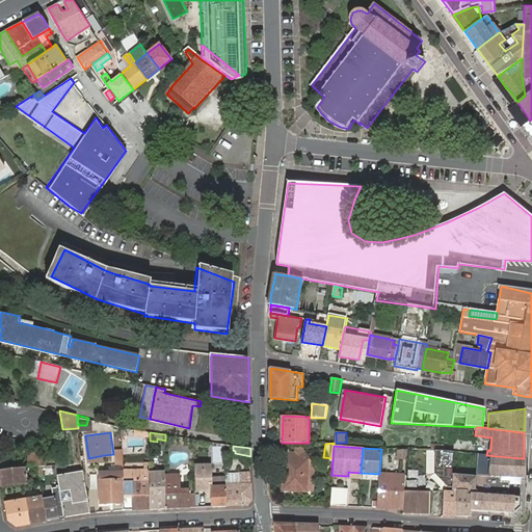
[(408,449),(399,448),(398,459),(407,460),(408,449)]
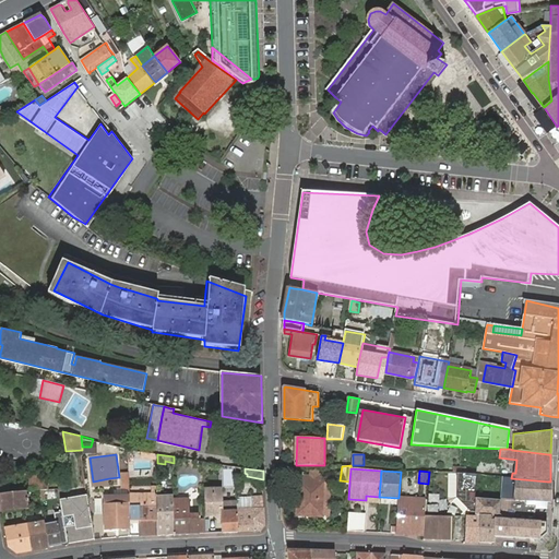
[(120,472),(120,489),(130,489),(130,472),(120,472)]
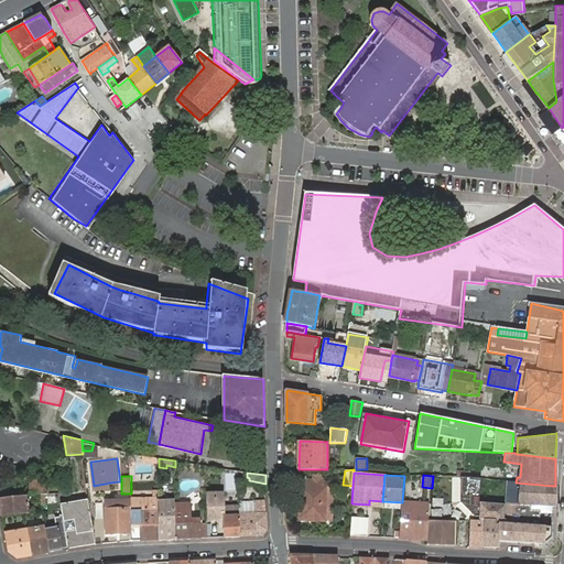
[(49,495),(49,479),(31,478),(30,496),(42,495),(49,495)]
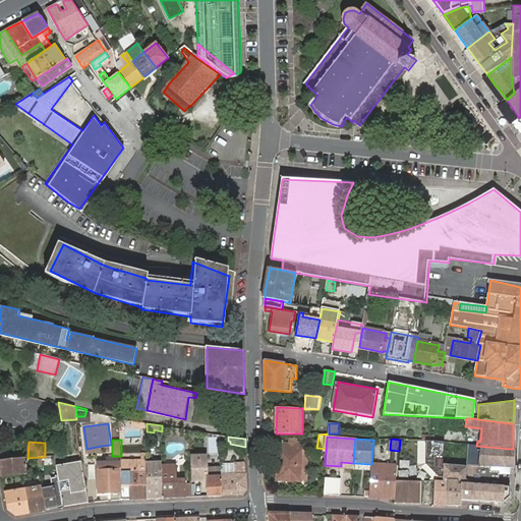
[(277,480),(299,481),(299,476),(301,444),(279,443),(277,480)]
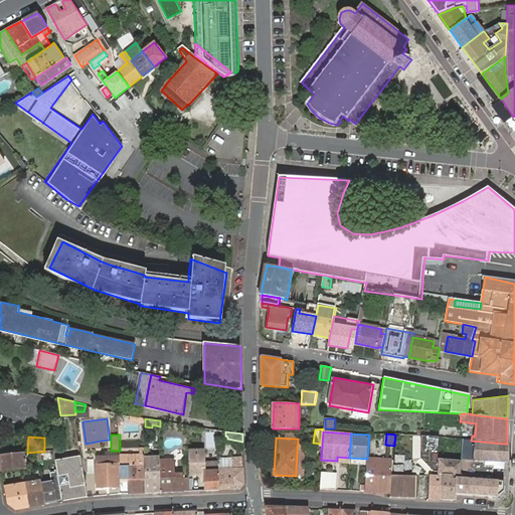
[(507,462),(507,444),(504,444),(471,441),(470,441),(470,445),(474,446),(474,450),(469,449),(463,449),(462,460),(461,474),(467,478),(493,479),(493,467),(498,467),(504,467),(504,462),(507,462)]
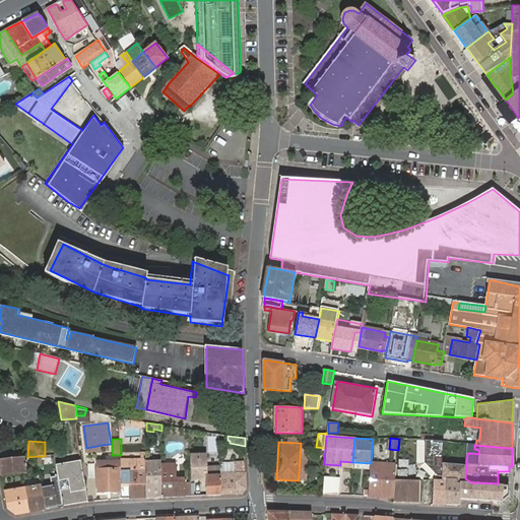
[(207,455),(191,455),(190,466),(191,481),(201,480),(202,481),(202,486),(208,486),(208,495),(222,495),(220,466),(215,466),(207,467),(207,455)]
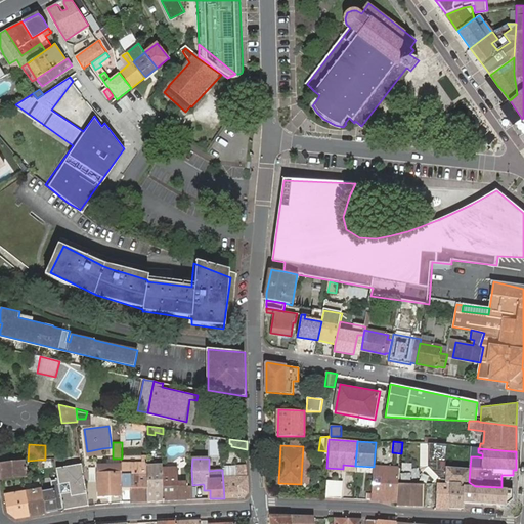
[(145,464),(124,464),(124,476),(124,484),(132,484),(132,503),(148,501),(148,461),(145,464)]
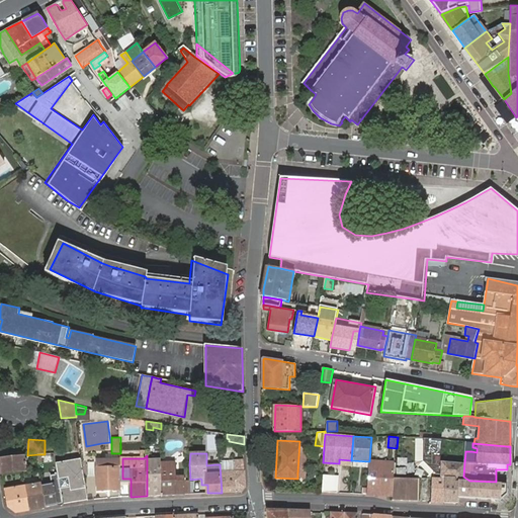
[(150,455),(147,455),(147,496),(162,495),(161,463),(161,460),(151,460),(150,455)]
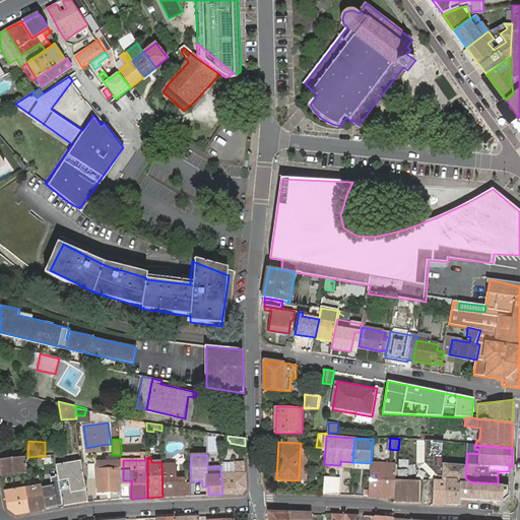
[(20,458),(14,459),(0,460),(0,466),(1,475),(22,472),(24,471),(22,458),(20,458)]
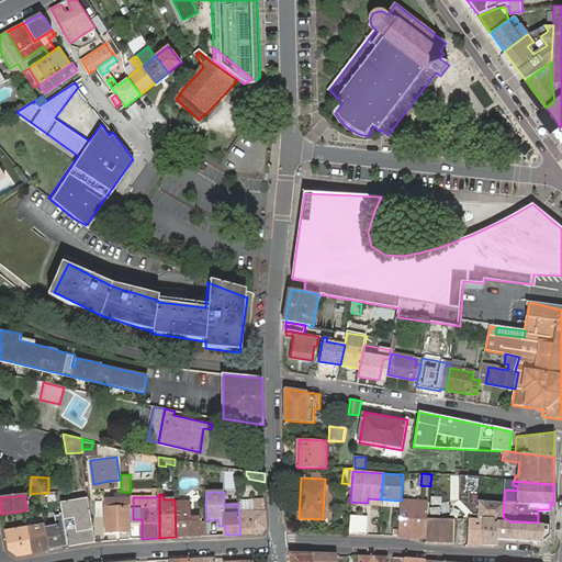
[(133,510),(133,497),(107,497),(108,531),(133,530),(133,519),(133,510)]
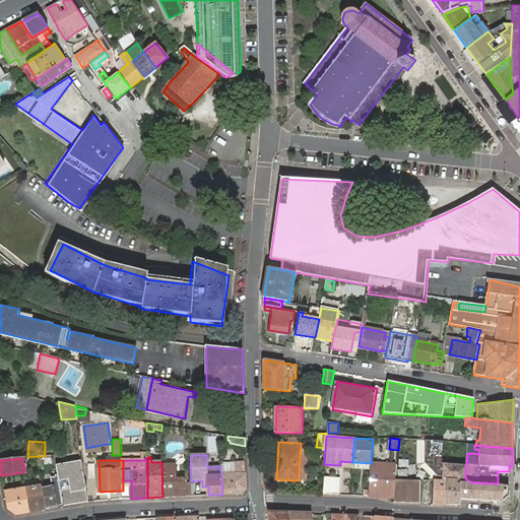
[(62,491),(64,504),(76,502),(75,500),(82,500),(82,503),(89,502),(83,462),(58,466),(60,479),(62,491)]
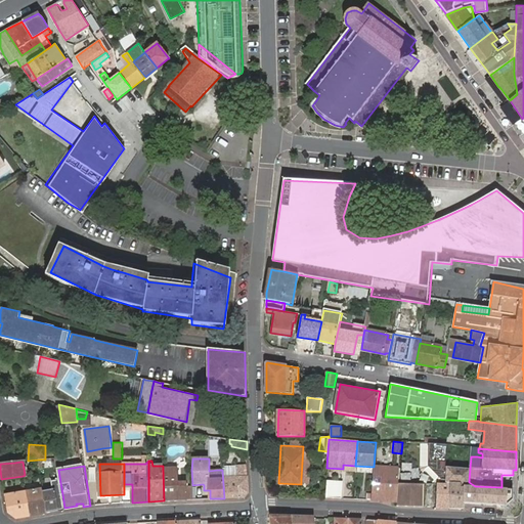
[(248,466),(222,468),(222,470),(224,498),(245,497),(250,493),(248,466)]
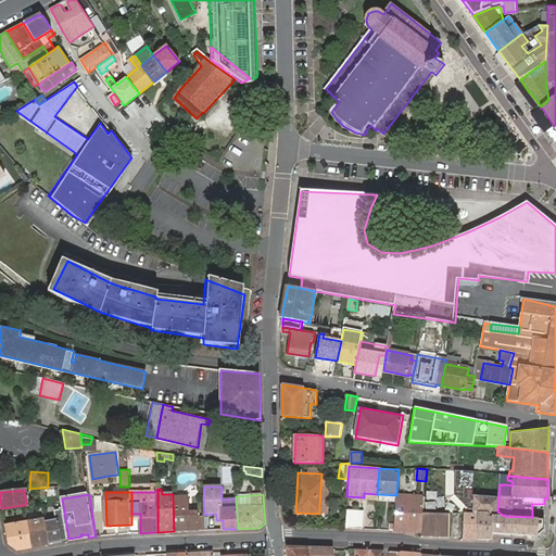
[(425,497),(396,495),(394,530),(422,532),(424,512),(425,497)]
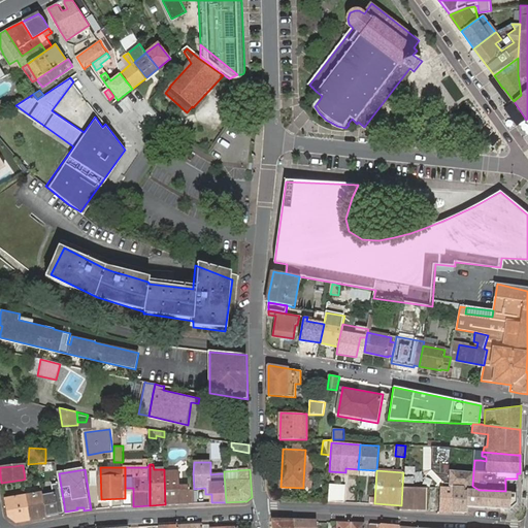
[(473,471),(456,470),(456,488),(462,488),(463,492),(466,492),(480,493),(479,490),(472,486),(473,471)]
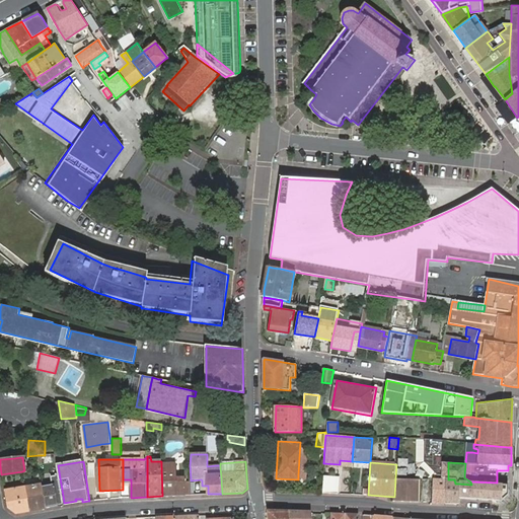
[(161,464),(162,496),(186,495),(192,495),(191,482),(186,483),(186,478),(176,478),(175,464),(161,464)]
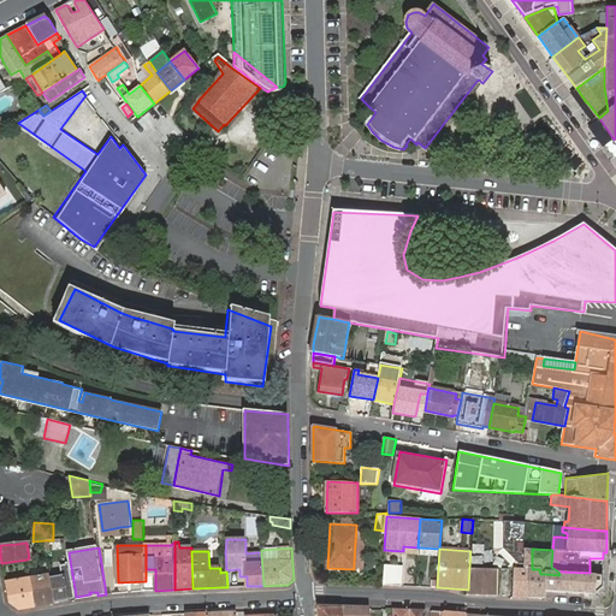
[(487,552),(471,551),(469,567),(487,568),(487,552)]
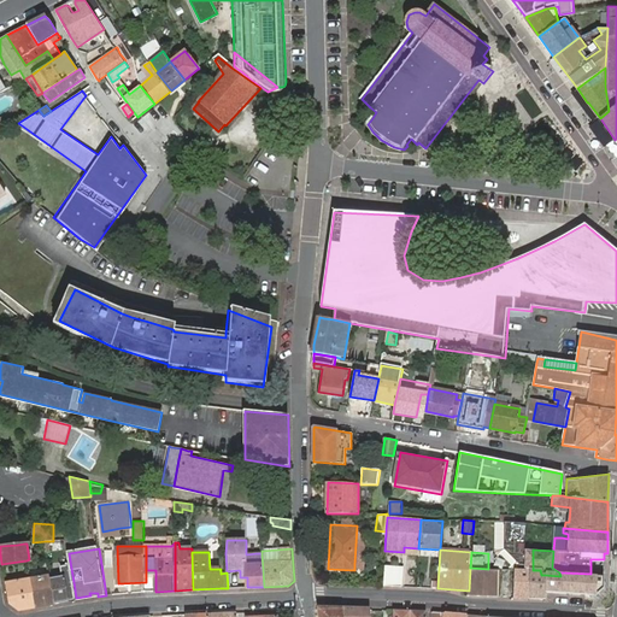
[(64,576),(51,577),(56,604),(70,601),(70,599),(76,598),(74,582),(71,569),(70,563),(62,564),(64,576)]
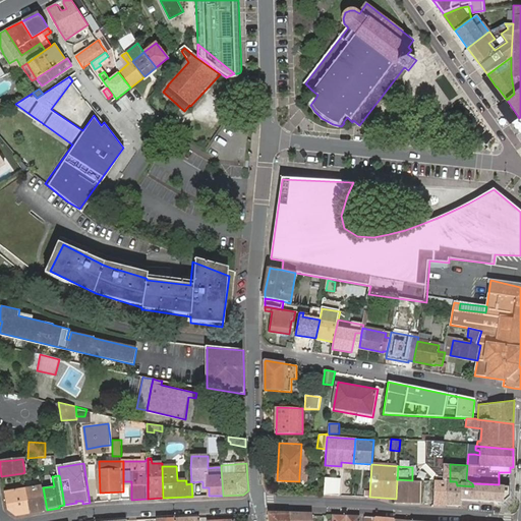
[(325,478),(324,495),(339,496),(340,479),(325,478)]
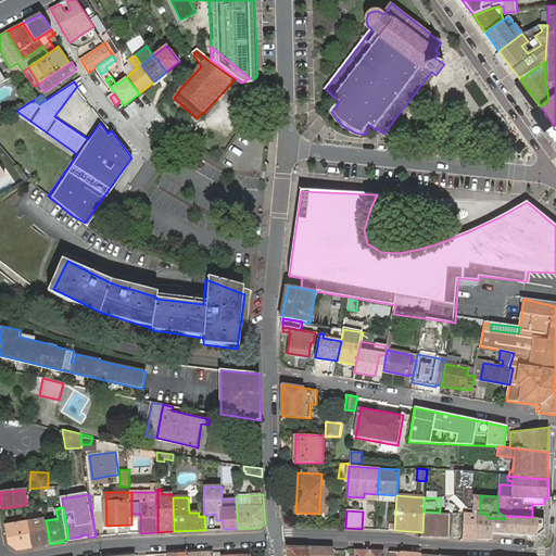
[(424,512),(422,532),(422,536),(431,538),(431,540),(450,539),(450,513),(440,513),(424,512)]
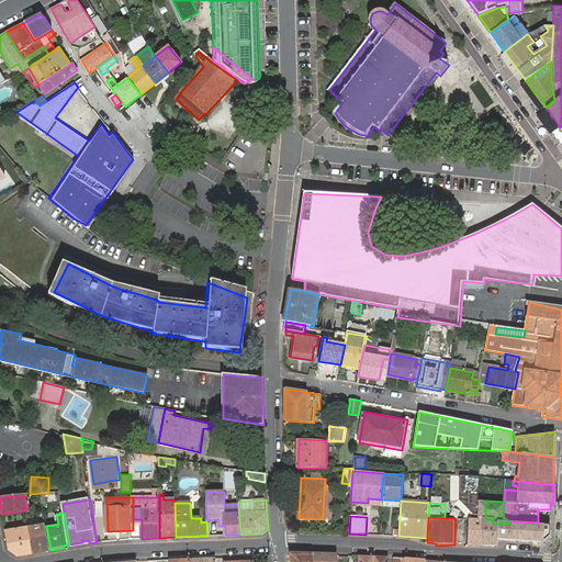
[(482,544),(482,519),(469,518),(468,528),(467,546),(482,544)]
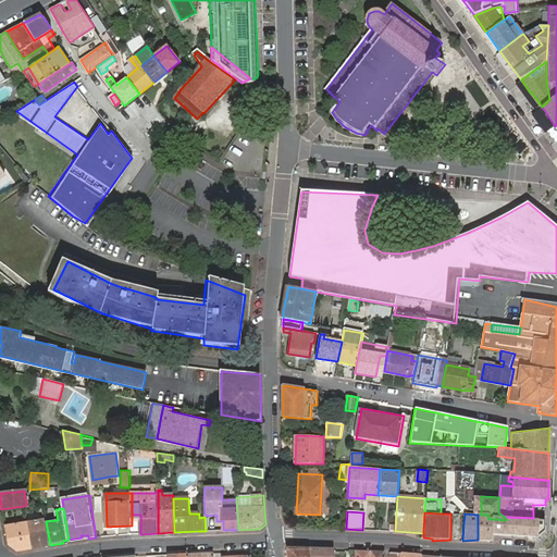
[(487,515),(481,515),(478,515),(478,540),(491,541),(492,539),(492,519),(489,519),(487,515)]
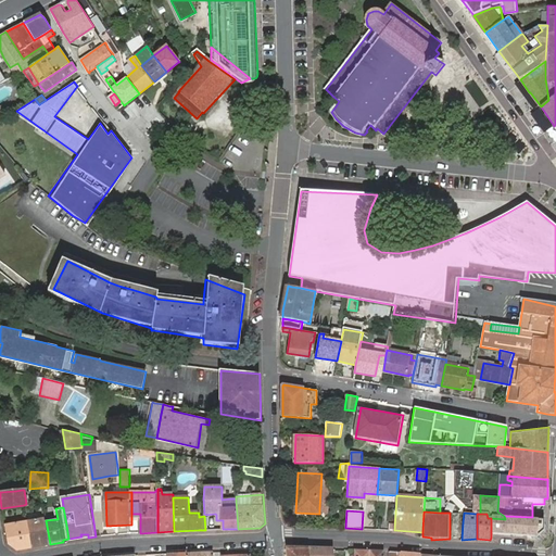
[(543,528),(543,519),(532,519),(505,519),(491,518),(491,538),(532,539),(535,535),(536,536),(543,532),(541,530),(543,528)]
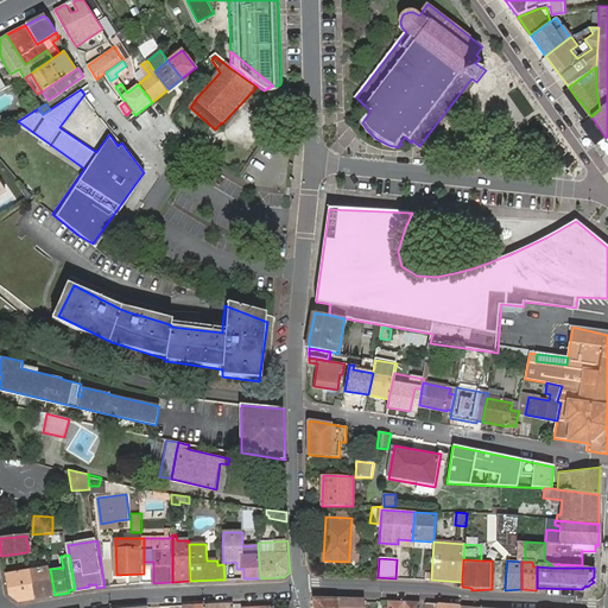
[(55,595),(50,569),(32,572),(37,599),(55,595)]
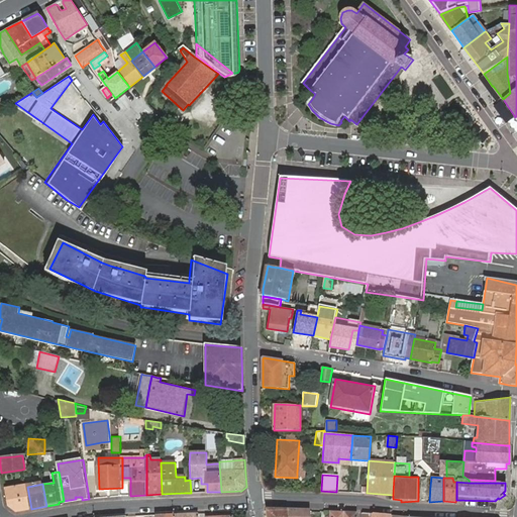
[(31,509),(27,487),(27,486),(5,490),(9,507),(18,511),(31,509)]
